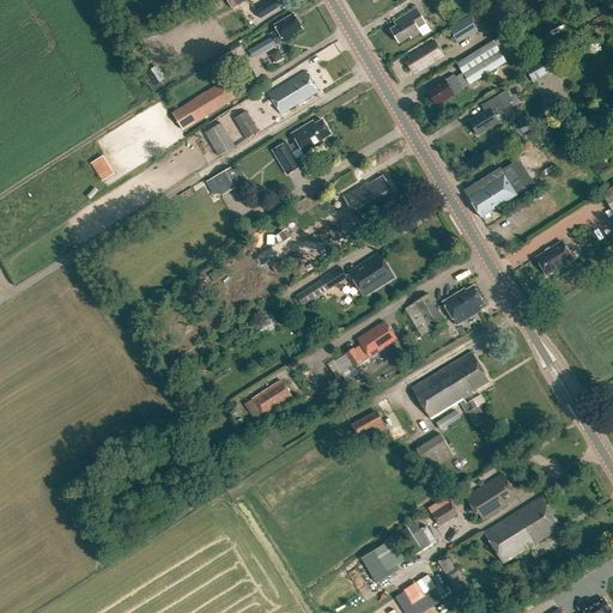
[(411,38),(419,32),(417,28),(424,23),(416,8),(394,22),(396,25),(389,29),(398,43),(410,36),(411,38)]
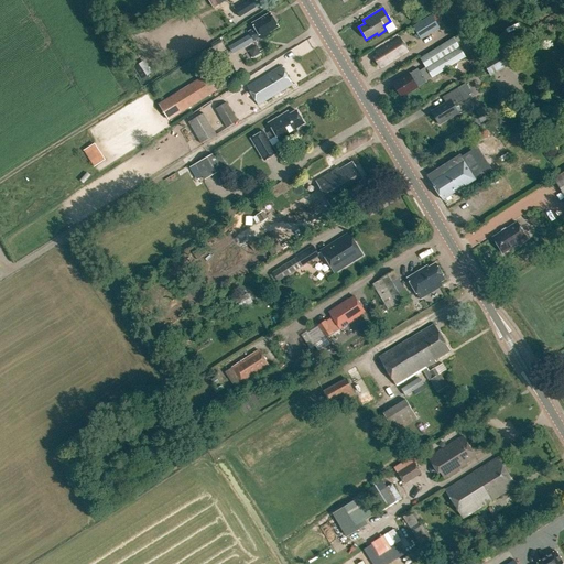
[(421,39),(440,28),(437,24),(442,21),(436,11),(412,25),(421,39)]
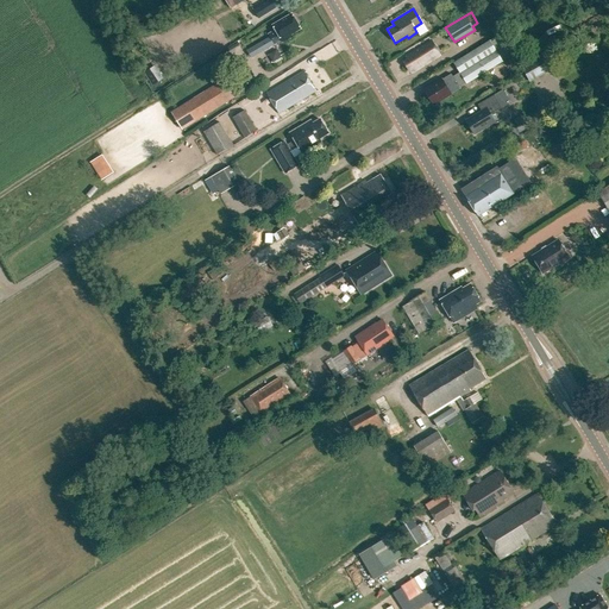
[(282,42),(292,37),(290,35),(300,29),(292,13),(272,25),(274,27),(272,29),(274,30),(268,33),(270,37),(248,50),(251,57),(274,44),(274,45),(281,41),(282,42)]
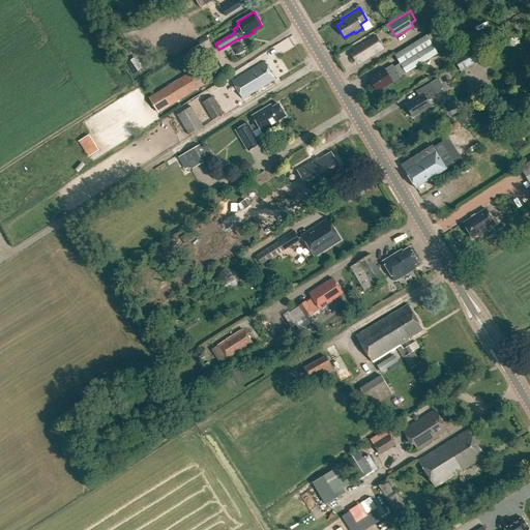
[(400,63),(405,71),(406,72),(436,53),(435,51),(445,43),(436,29),(394,55),(400,63)]
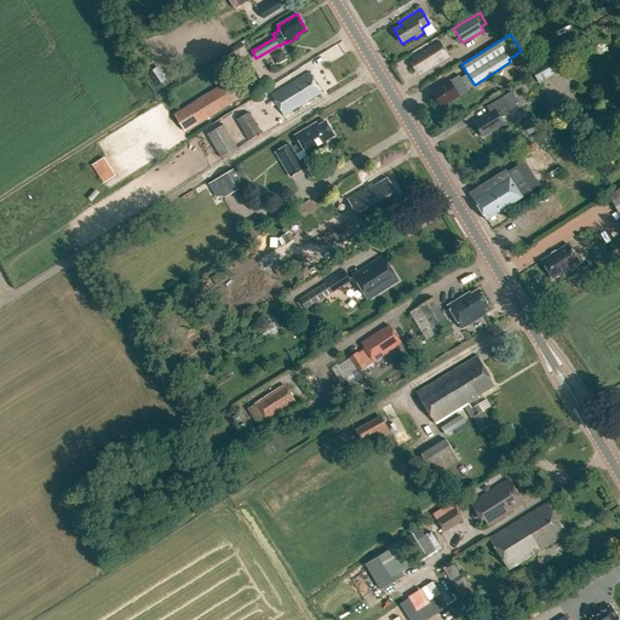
[(422,73),(447,56),(438,41),(412,58),(413,61),(409,63),(415,73),(419,70),(422,73)]
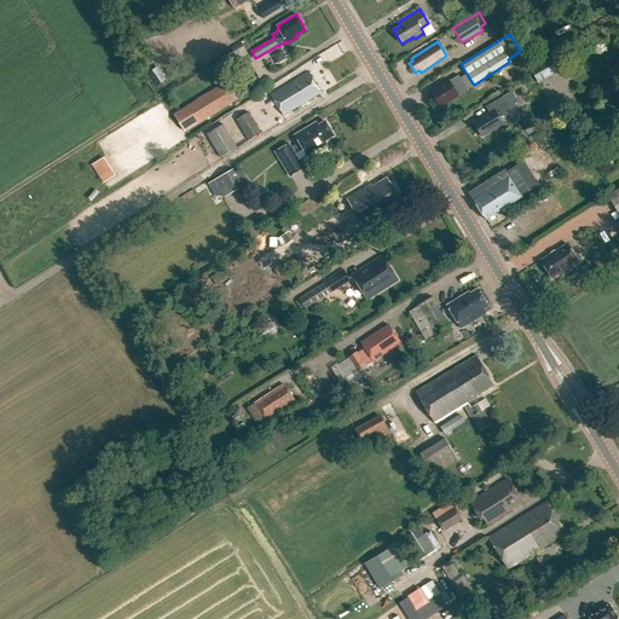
[(281,51),(272,56),(277,63),(285,58),(281,51)]
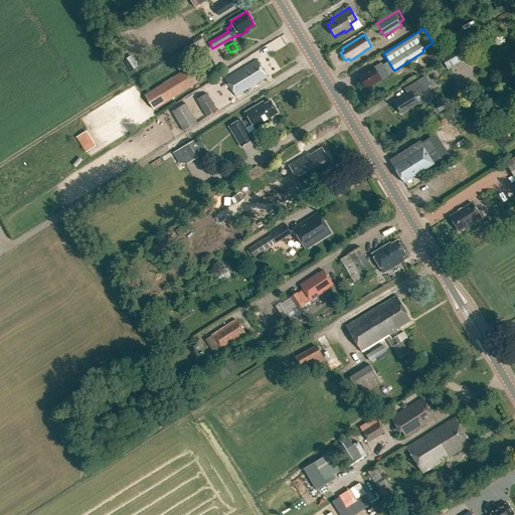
[(448,69),(466,58),(459,46),(441,56),(448,69)]
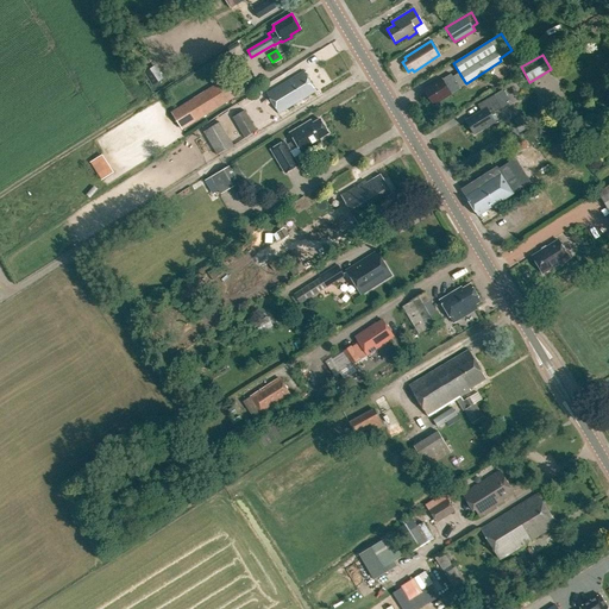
[(315,90),(308,77),(302,70),(289,79),(265,93),(278,114),(315,90)]
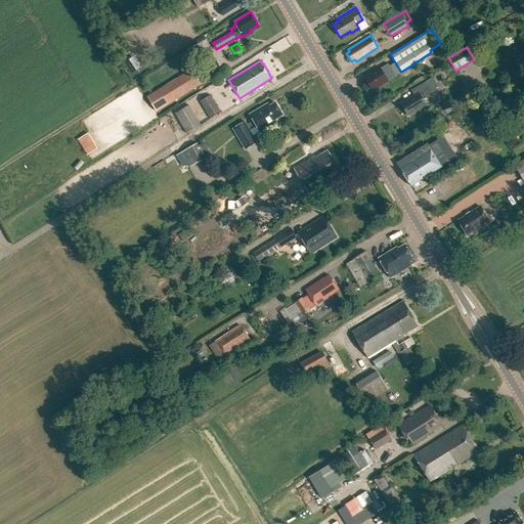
[(136,61),(127,67),(131,74),(140,68),(136,61)]
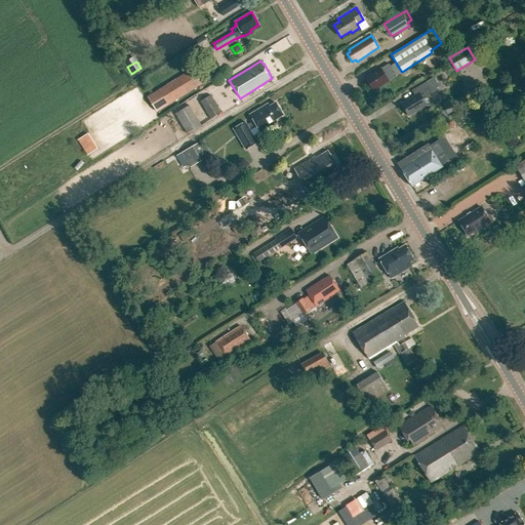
[(395,75),(401,71),(396,63),(390,66),(389,64),(365,78),(373,90),(396,76),(395,75)]
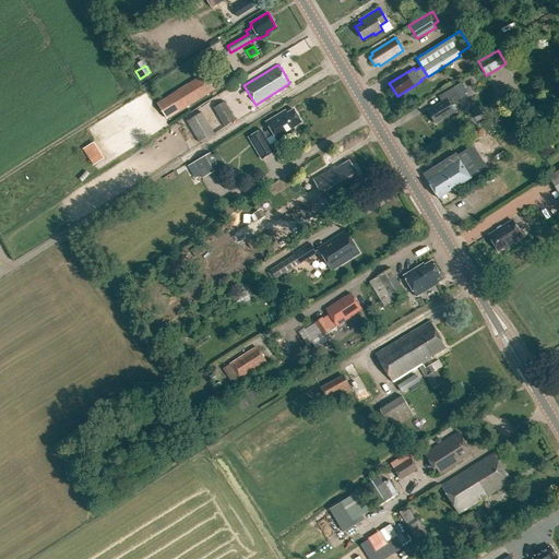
[(167,119),(219,86),(210,70),(157,103),(167,119)]
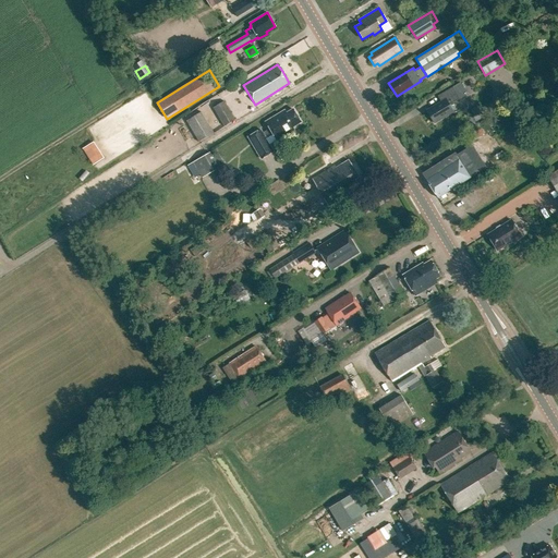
[(434,123),(452,112),(449,105),(466,94),(460,83),(437,96),(440,101),(426,110),(434,123)]
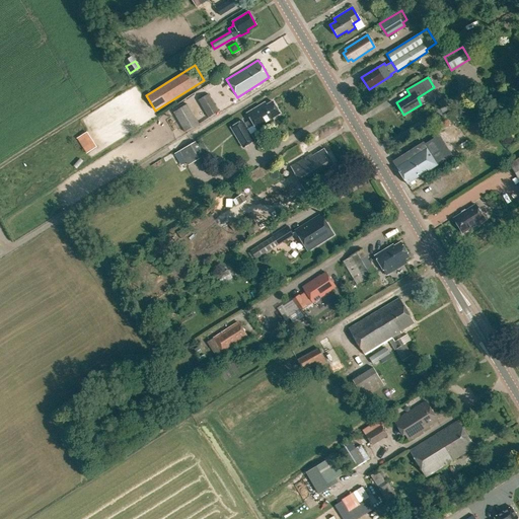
[(208,117),(219,110),(209,93),(198,99),(208,117)]
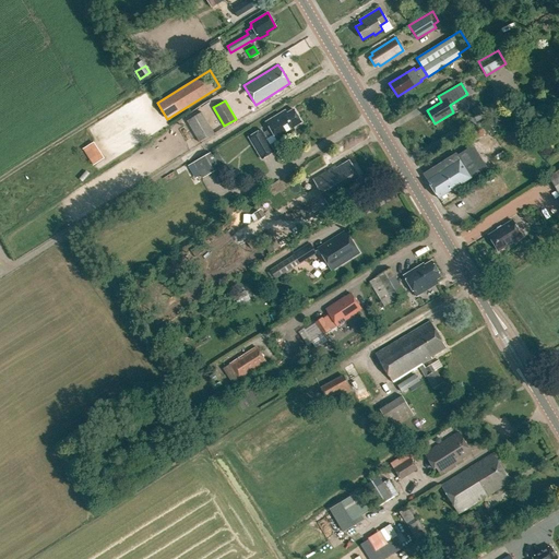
[(300,122),(293,109),(286,113),(284,110),(265,121),(270,128),(262,132),(260,130),(247,138),(261,159),(274,152),(265,139),(273,134),(276,140),(294,130),(292,127),(300,122)]
